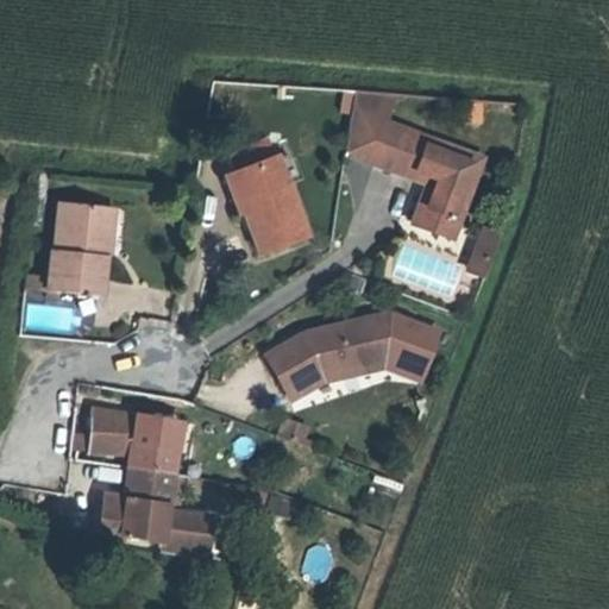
[(456,239),(483,156),(388,120),(397,100),(357,94),(347,157),(427,182),(413,225),(456,239)]
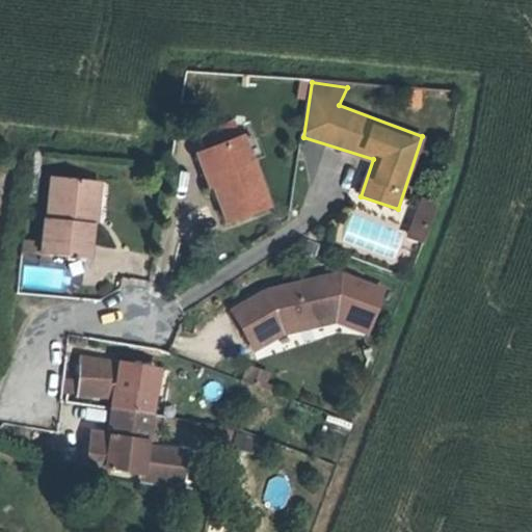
[(422,110),(423,91),(407,90),(406,109),(422,110)]
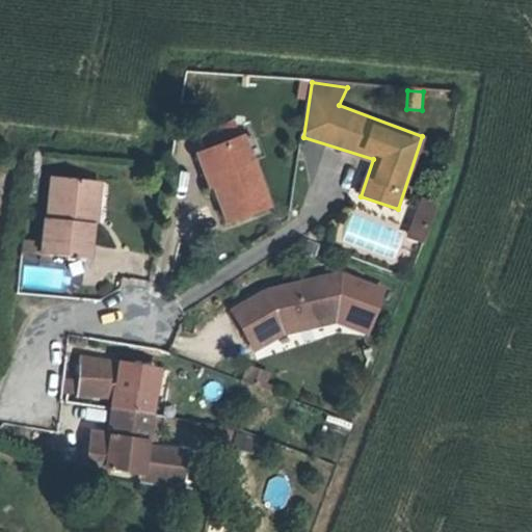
[(271,206),(242,135),(195,155),(223,225),(271,206)]
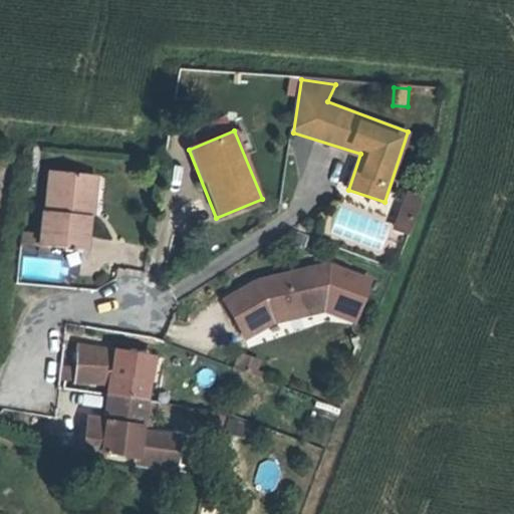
[(95,209),(99,176),(46,171),(38,245),(84,250),(88,209),(95,209)]
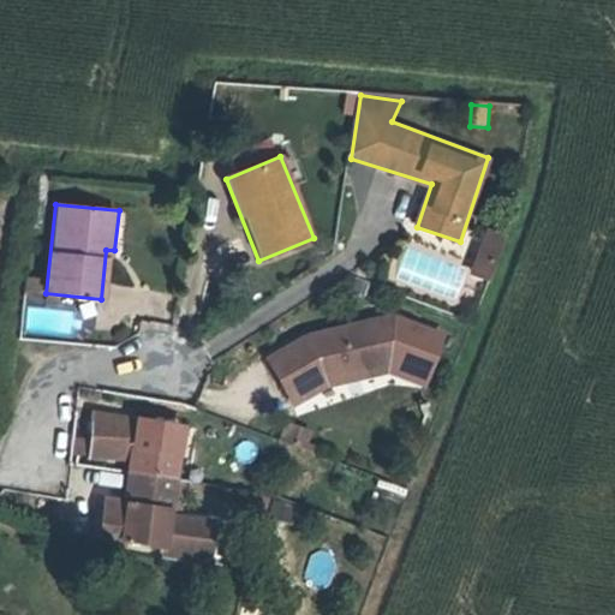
[(495,261),(503,239),(487,233),(478,255),(495,261)]
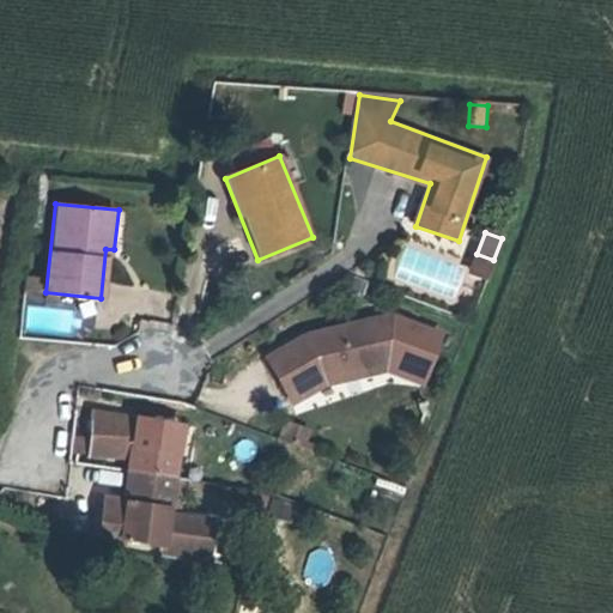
[(487,277),(493,260),(477,254),(471,271),(487,277)]
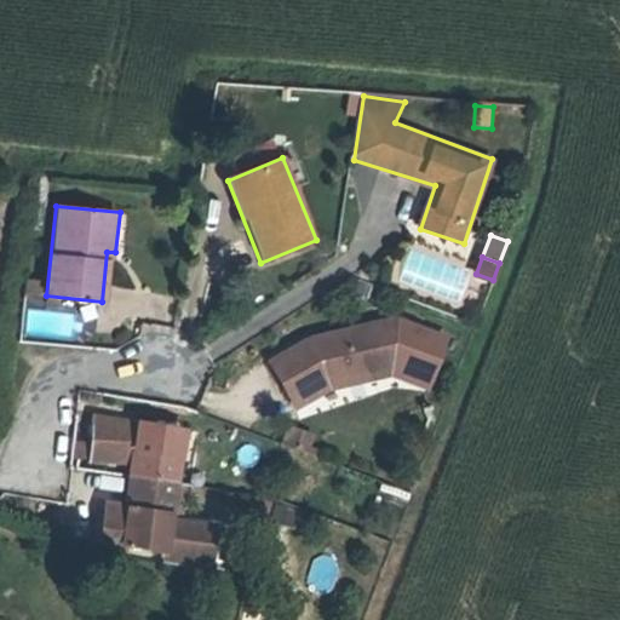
[(39,296),(41,282),(26,280),(24,294),(39,296)]
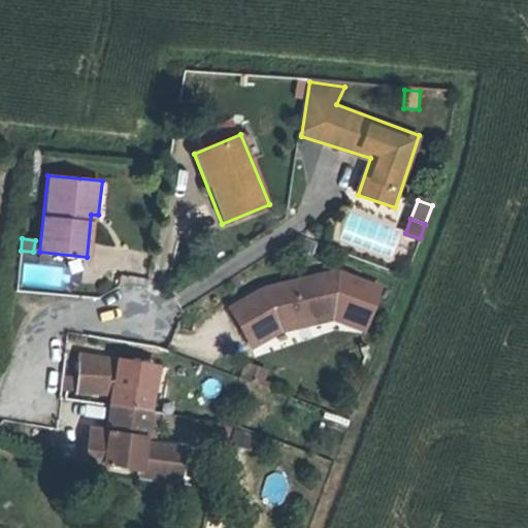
[(366,334),(385,288),(336,272),(262,288),(227,308),(252,352),(282,333),(334,321),(366,334)]
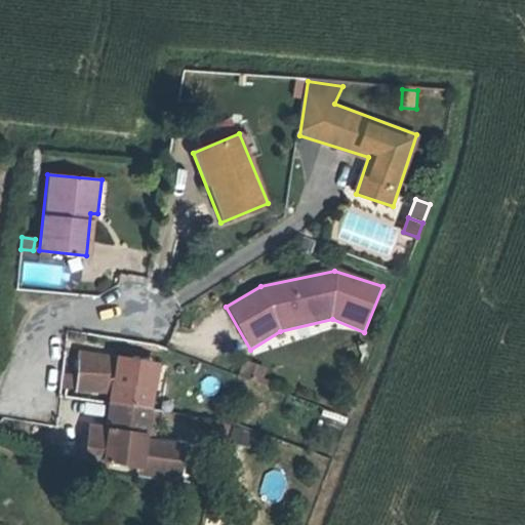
[(153,409),(162,366),(116,358),(77,351),(75,393),(107,394),(108,404),(105,429),(90,427),(86,456),(178,483),(183,444),(153,439),(153,409)]
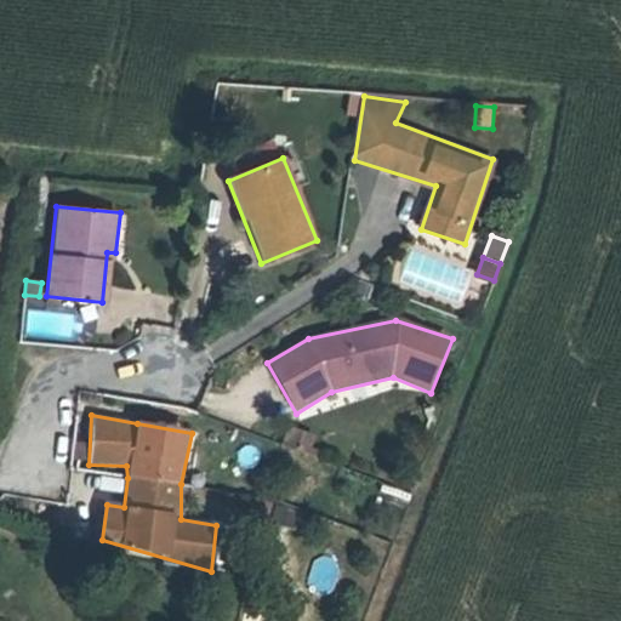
[(305,453),(309,438),(289,431),(284,445),(295,449),(305,453)]
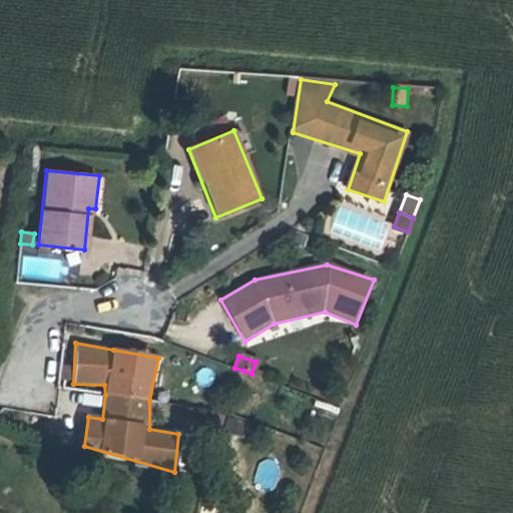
All buildings are outlined.
